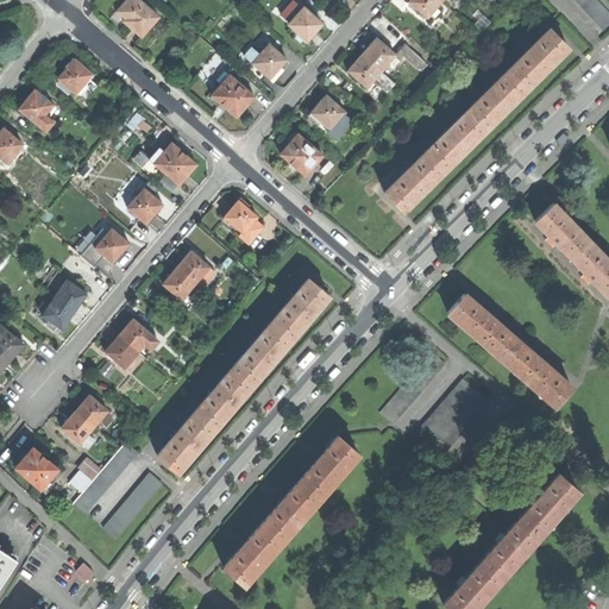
[(125,0),(118,10),(125,16),(123,20),(124,20),(135,30),(142,36),(159,16),(139,0),(139,1),(137,0),(125,0)]
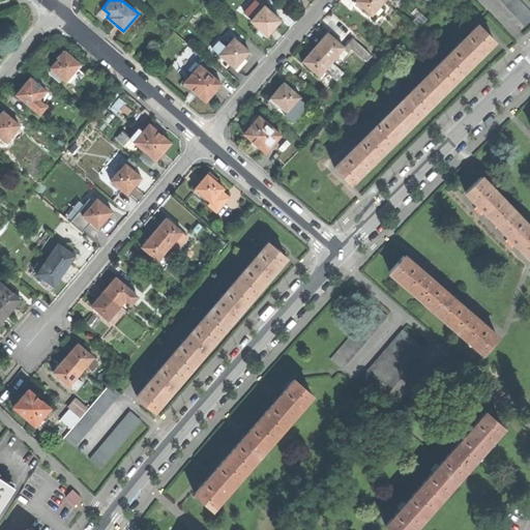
[(379,6),(383,0),(382,0),(356,0),(363,6),(362,7),(371,15),(374,11),(379,15),(383,10),(379,6)]
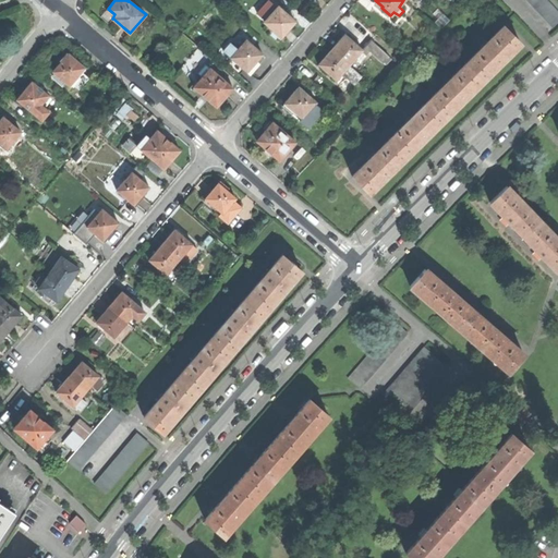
[(528,0),(553,26),(557,21),(557,11),(547,0),(528,0)]
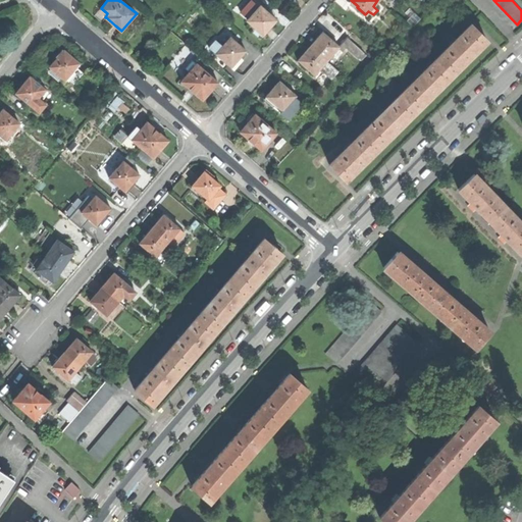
[(251,1),(240,13),(248,20),(251,16),(248,12),(254,6),(257,9),(259,8),(251,1)]
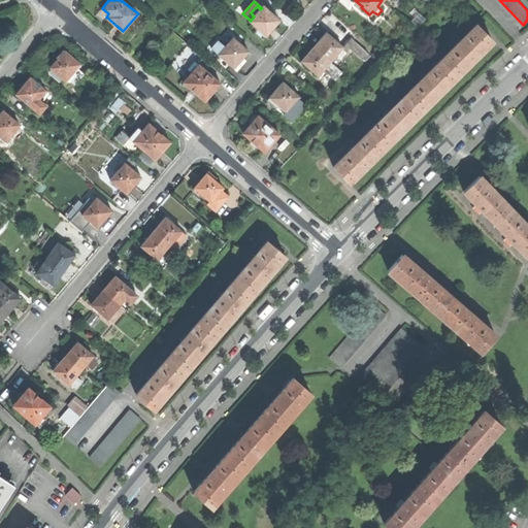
[(250,21),(266,35),(267,33),(272,28),(278,22),(271,15),(272,14),(263,6),(262,8),(260,9),(257,6),(251,12),(254,17),(251,21),(250,21)]
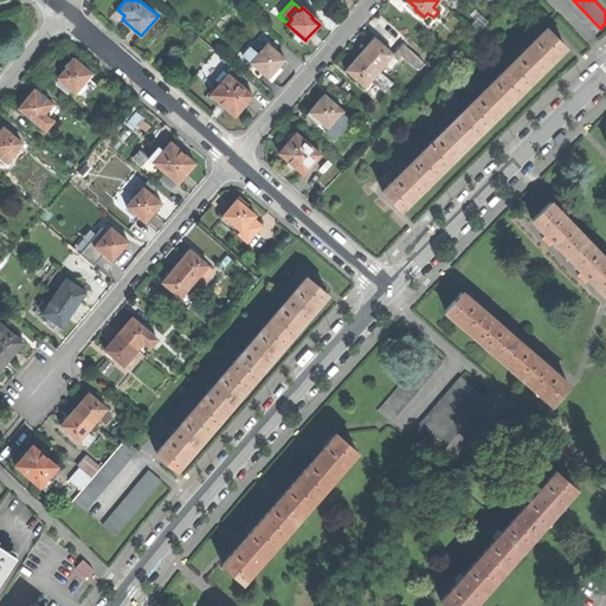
[(118,26),(123,20),(122,20),(124,15),(117,10),(109,19),(118,26)]
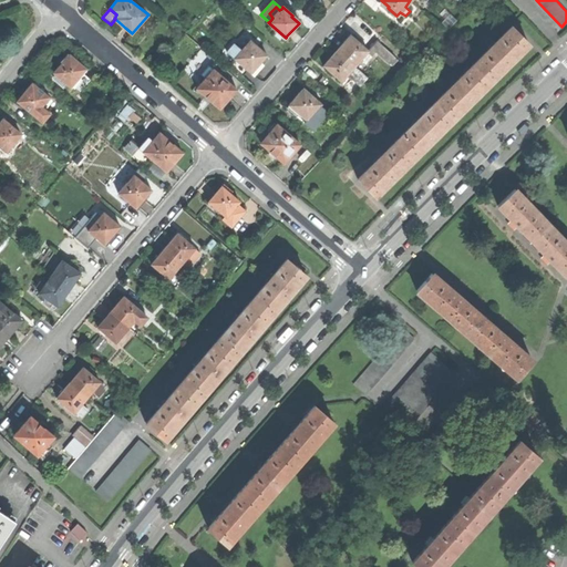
[(512,27),(495,43),(494,42),(491,44),(488,48),(490,49),(474,64),(491,82),(529,44),(512,27)]
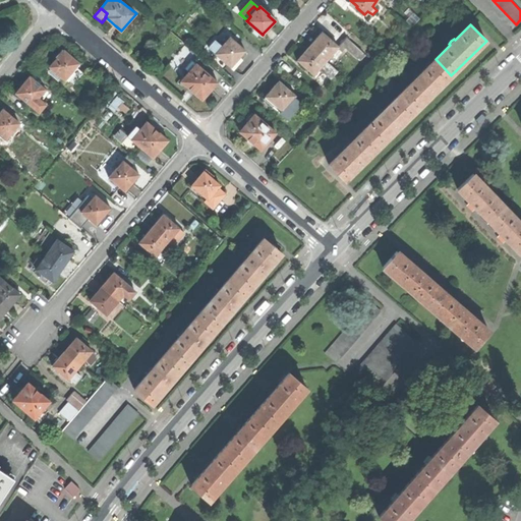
[(309,46),(326,60),(332,54),(336,58),(341,52),(337,48),(338,46),(329,38),(328,39),(321,33),(314,40),(309,46)]
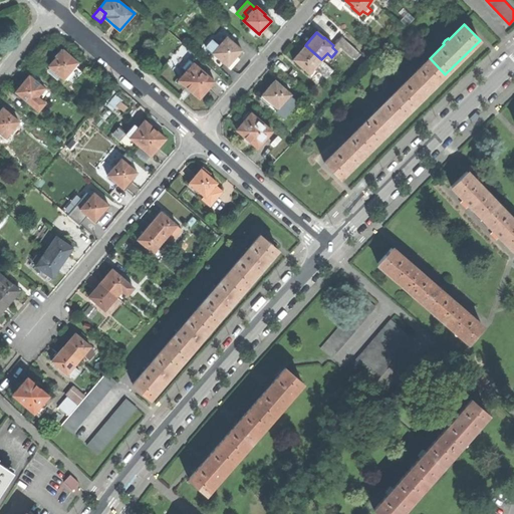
[(212,52),(214,54),(225,64),(229,68),(234,63),(238,58),(236,56),(242,50),(228,37),(222,43),(221,43),(219,45),(212,52)]
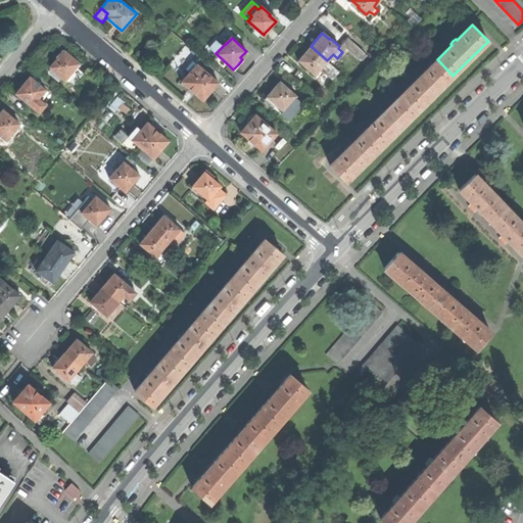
[(349,52),(358,59),(365,52),(347,38),(341,44),(349,52)]
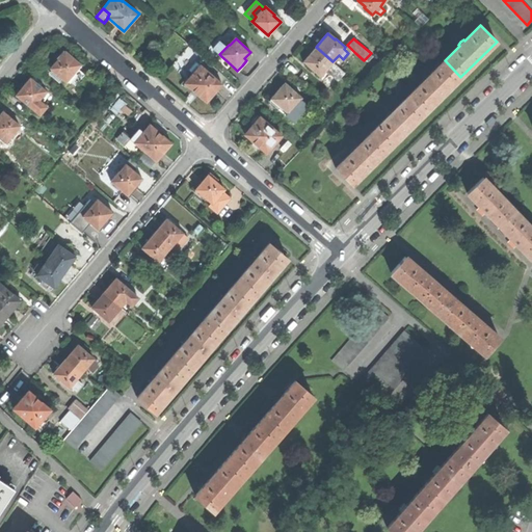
[(213,48),(219,54),(227,47),(219,41),(213,48)]
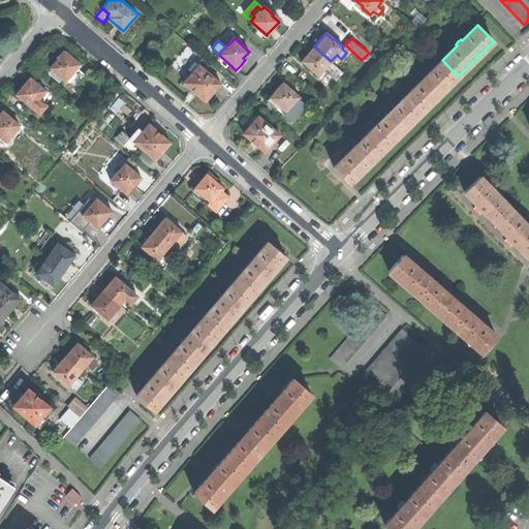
[(320,73),(323,69),(331,61),(314,47),(308,54),(303,60),(310,66),(309,67),(318,75),(320,73)]
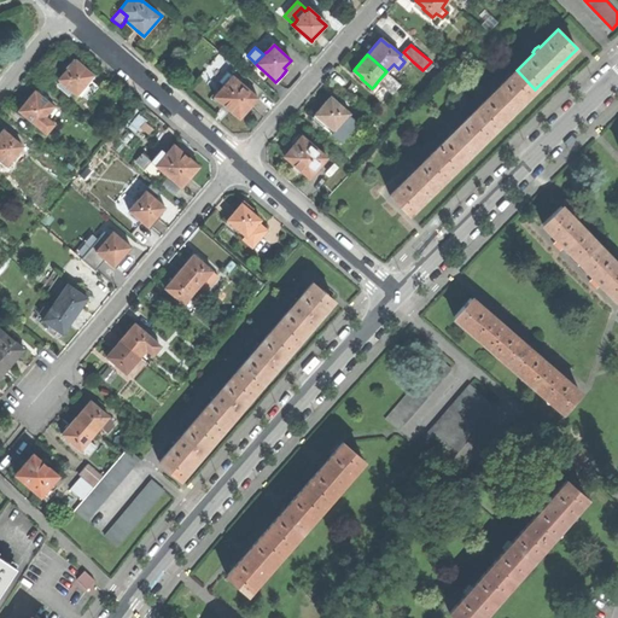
[(86,82),(92,74),(76,60),(69,70),(68,69),(63,74),(59,80),(64,83),(74,92),(79,95),(80,93),(88,85),(86,82)]
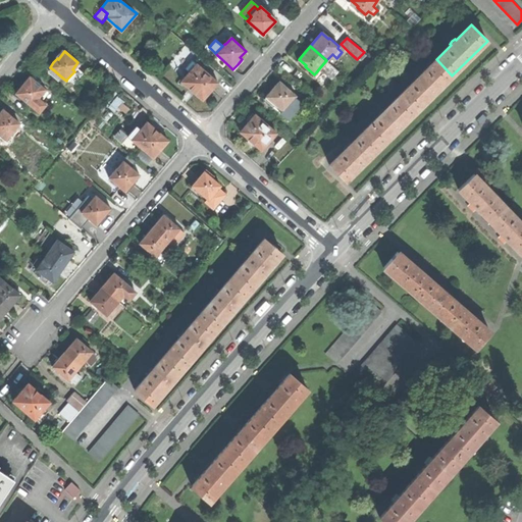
[(223,70),(228,65),(217,55),(213,60),(223,70)]
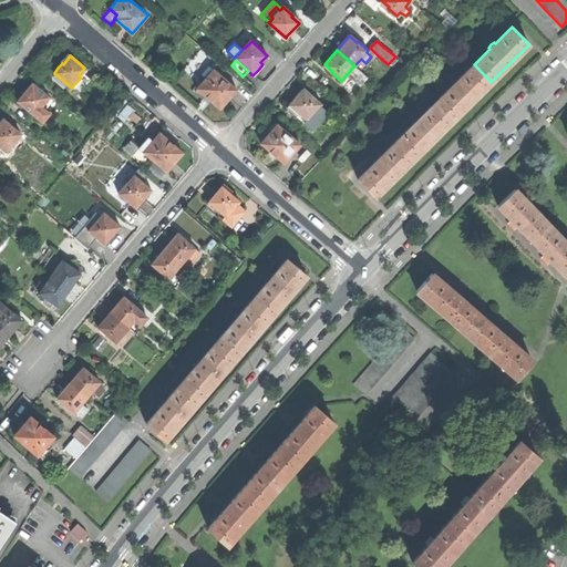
[(474,64),(456,81),(455,80),(454,81),(451,85),(452,86),(435,102),(453,120),(491,82),(474,64)]
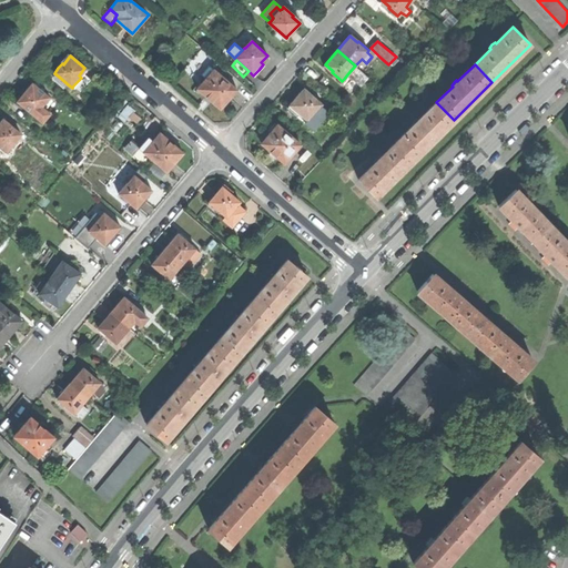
[(212,101),(221,109),(229,99),(236,90),(210,66),(202,74),(206,79),(200,85),(198,89),(206,97),(210,99),(212,101)]
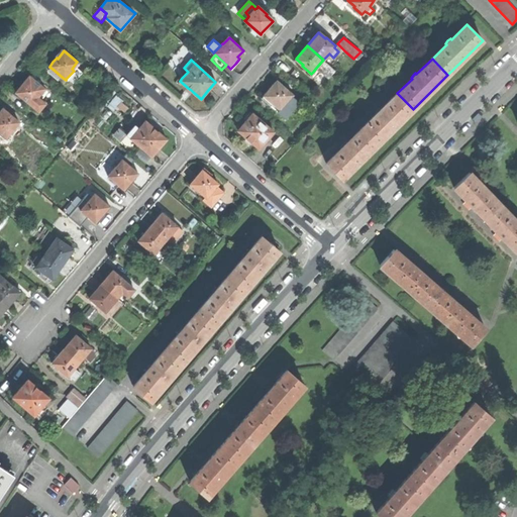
[(335,71),(323,60),(316,68),(320,72),(328,79),(335,71)]
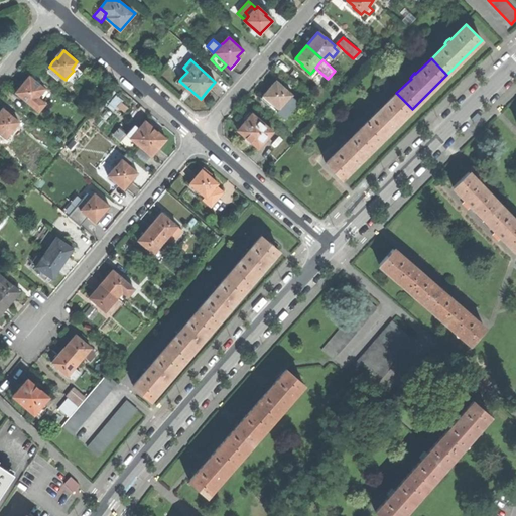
[(80,65),(77,61),(72,69),(74,71),(67,78),(73,83),(82,72),(77,68),(80,65)]
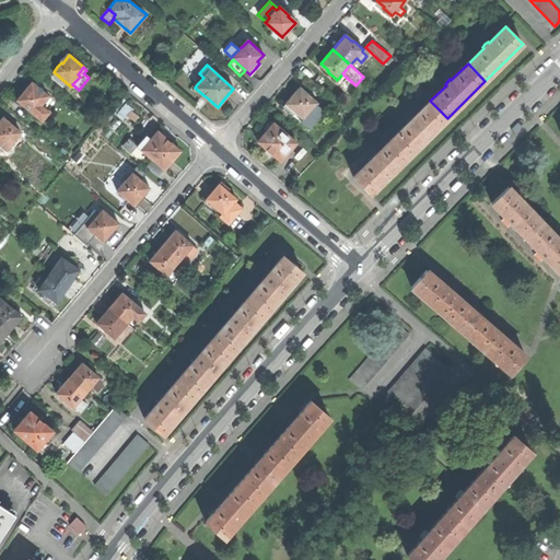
[(62,88),(67,83),(58,76),(54,80),(62,88)]
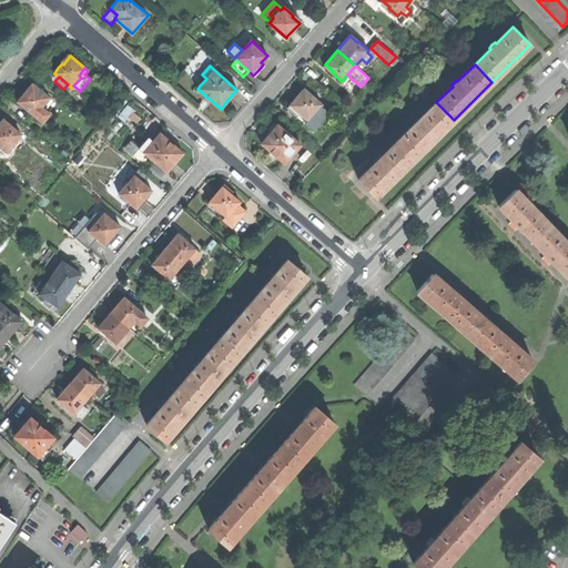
[(19,102),(33,114),(40,107),(42,108),(50,98),(32,83),(28,89),(23,93),(24,94),(19,102)]
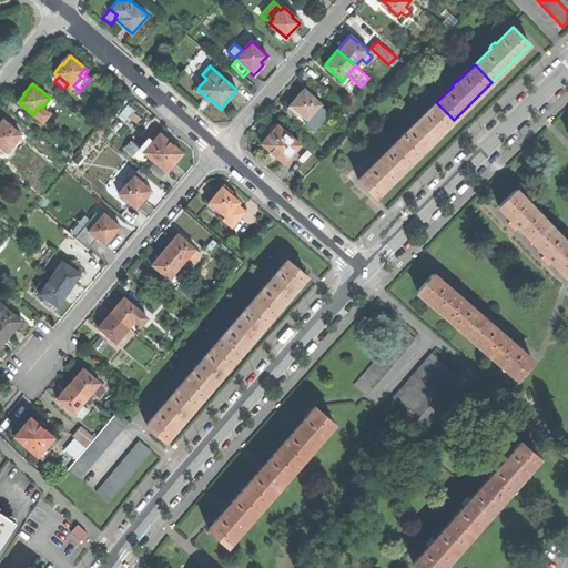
[(303,90),(296,98),(287,107),(305,122),(308,119),(314,124),(327,109),(312,95),(311,97),(303,90)]
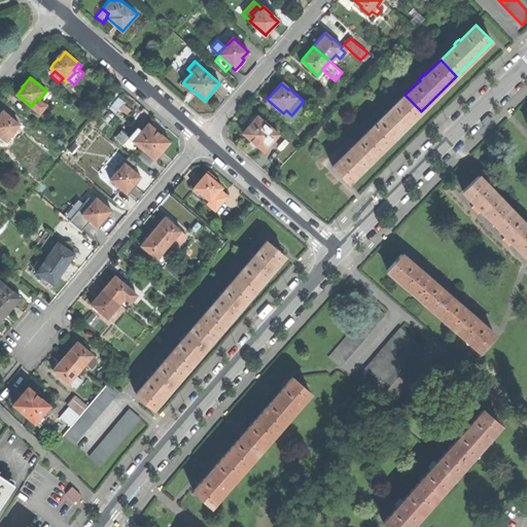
[(405,95),(389,111),(388,110),(385,112),(383,114),(384,115),(370,131),(385,146),(421,111),(405,95)]
